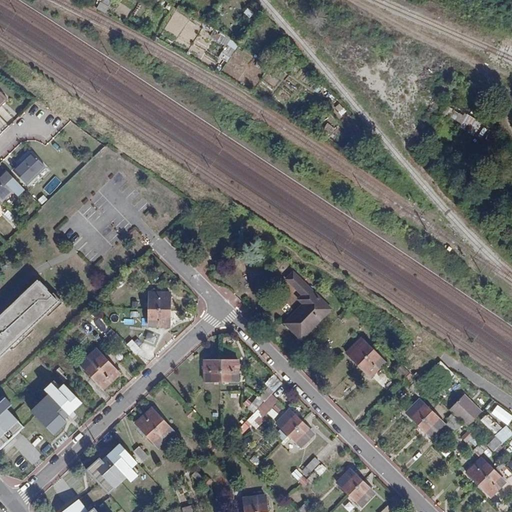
[(110,0),(101,0),(96,8),(105,13),(112,1),(110,0)]
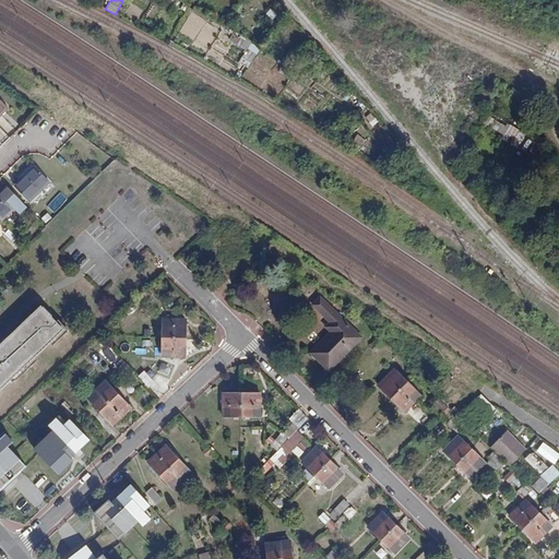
[(239,62),(248,68),(260,49),(237,34),(232,42),(247,52),(239,62)]
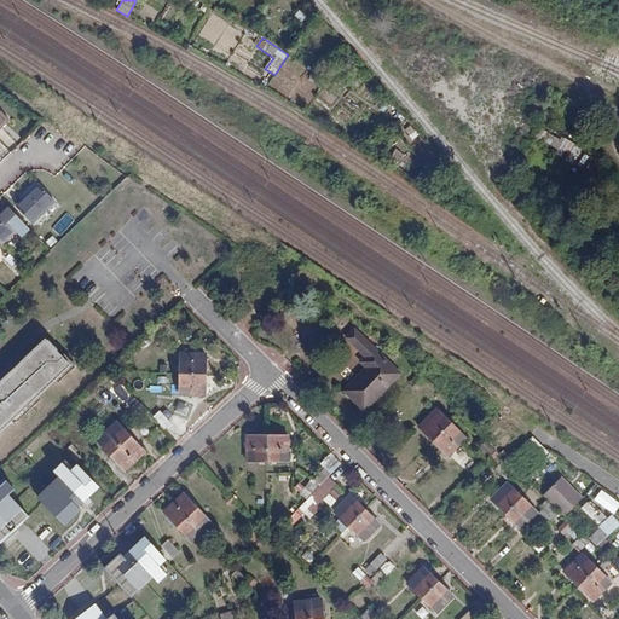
[(0,128),(10,121),(0,110),(0,128)]
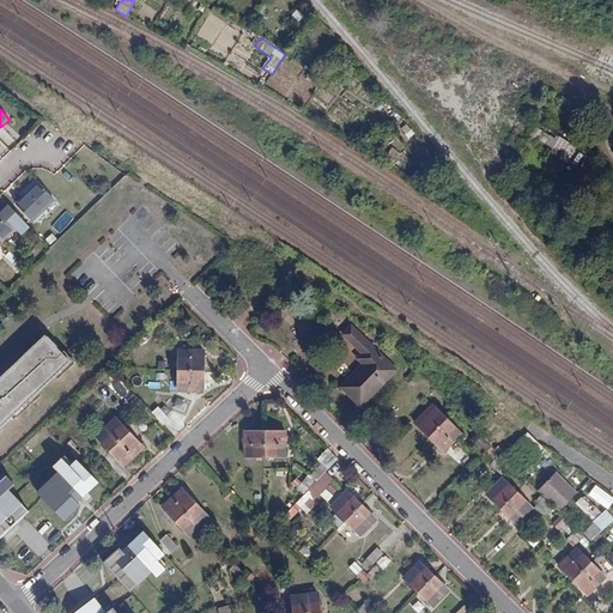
[(545,131),(538,143),(568,161),(575,149),(545,131)]
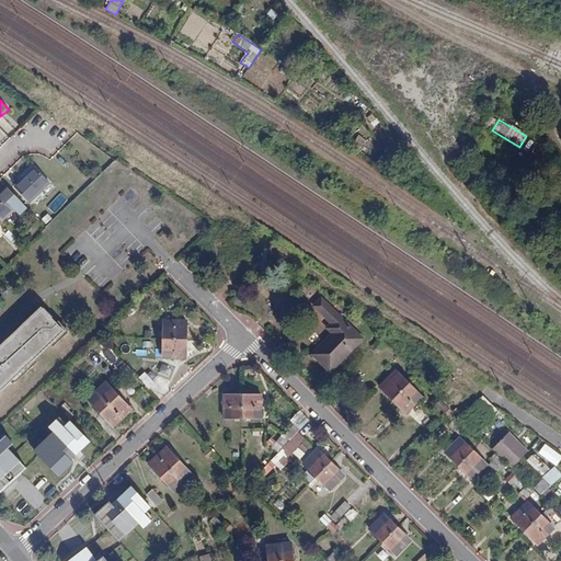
[(34,169),(14,189),(21,196),(25,192),(41,176),(34,169)]
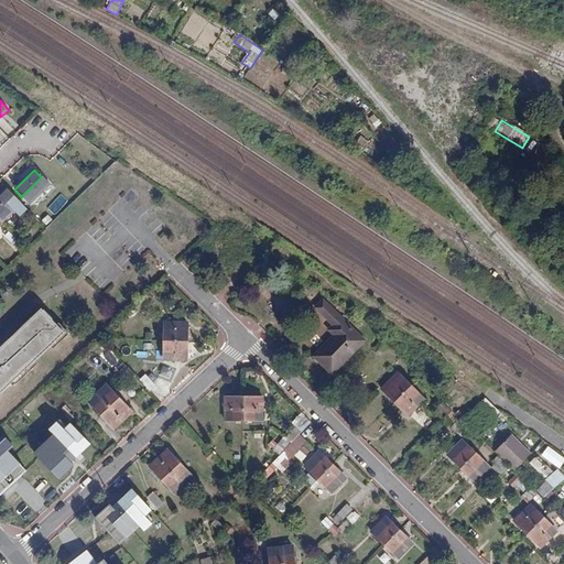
[(29,205),(50,185),(41,177),(25,193),(21,197),(29,205)]
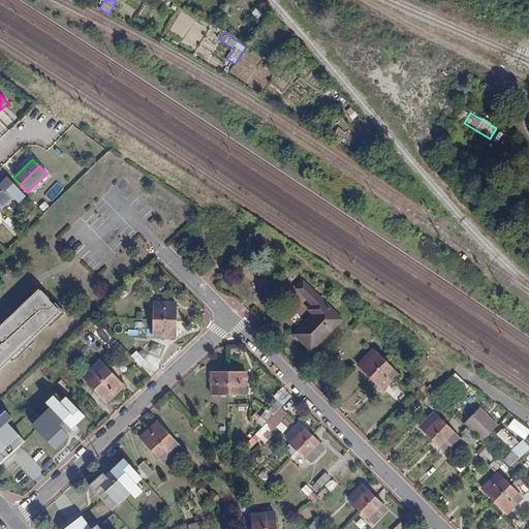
[(3,185),(1,183),(0,183),(0,203),(17,188),(8,180),(3,185)]
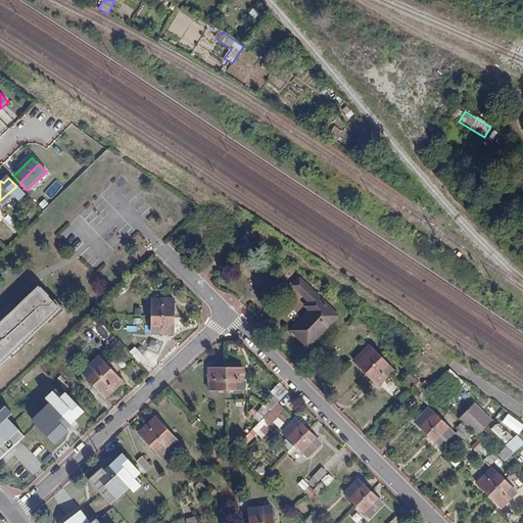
[(13,194),(19,189),(16,186),(0,200),(0,205),(2,207),(15,195),(13,194)]
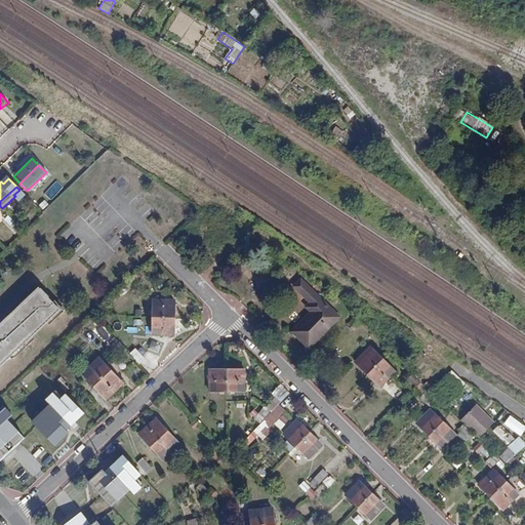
[(134,288),(144,280),(137,274),(118,291),(122,295),(131,285),(134,288)]
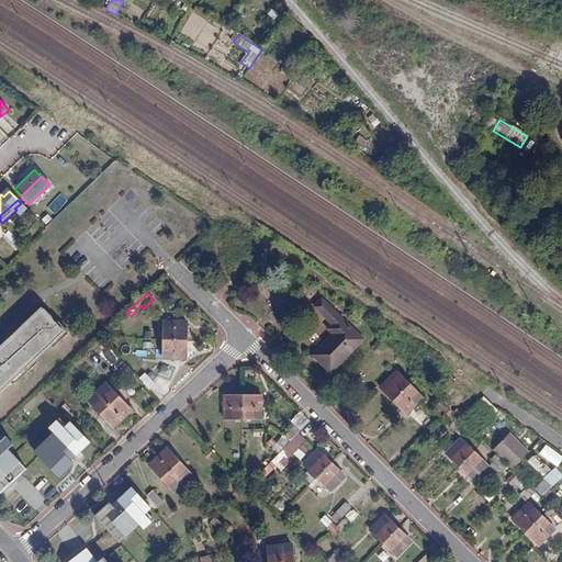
[(312,356),(330,373),(363,340),(321,300),(314,307),(333,325),(327,329),(333,335),(312,356)]
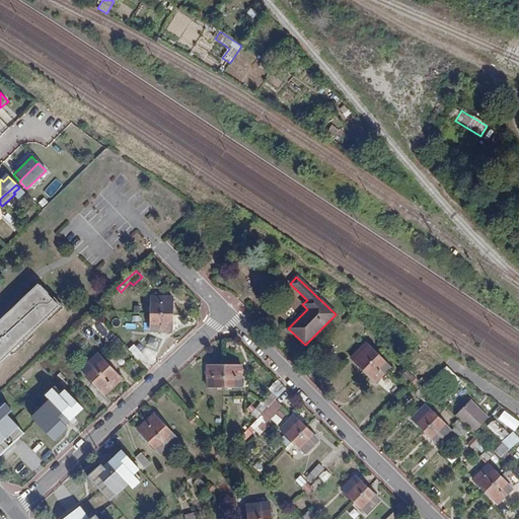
[(0,338),(48,293),(41,286),(0,322),(0,338)]
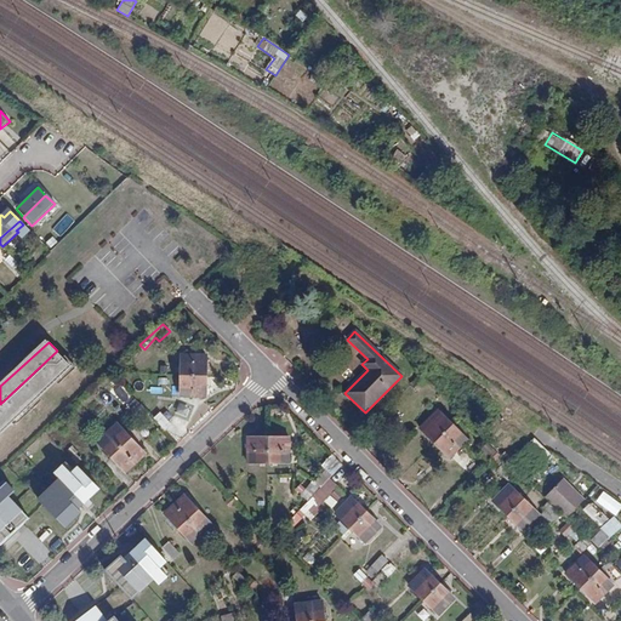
[(66,360),(57,351),(0,404),(0,440),(0,434),(12,423),(16,427),(44,402),(40,398),(57,383),(61,387),(79,370),(68,358),(66,360)]
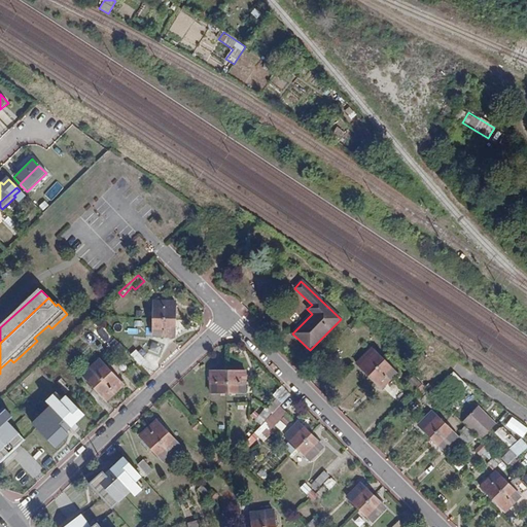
[(175,302),(153,302),(152,318),(174,319),(175,302)]
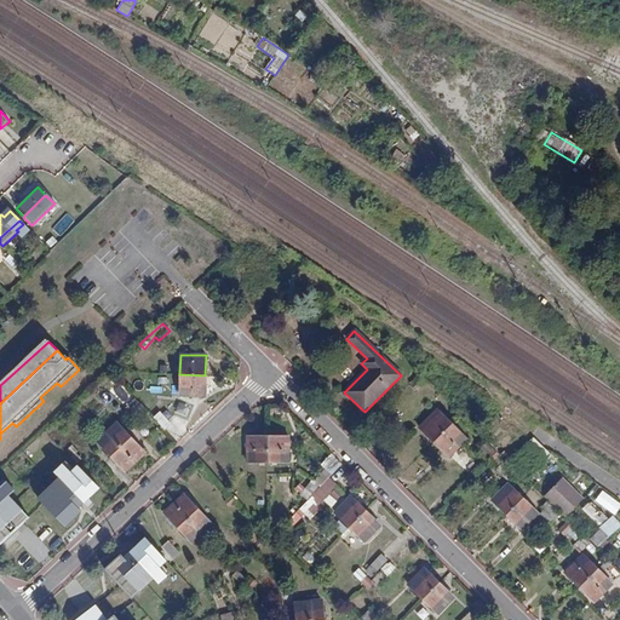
[(179,396),(205,397),(205,375),(179,374),(179,396)]
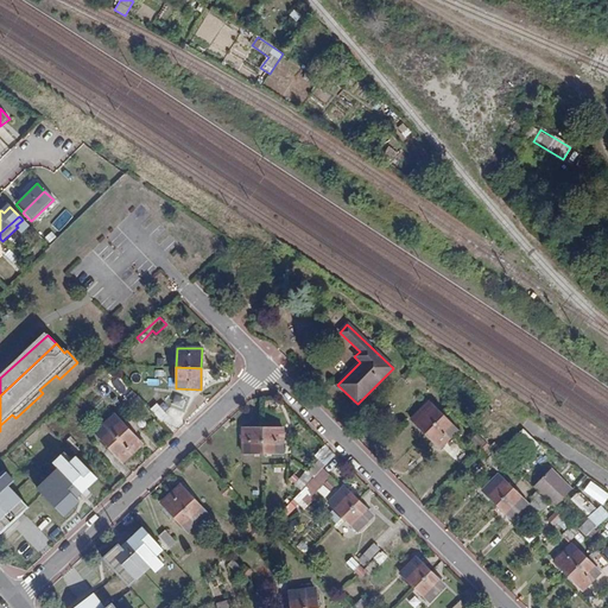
[(400,377),(405,381),(413,372),(410,368),(400,377)]
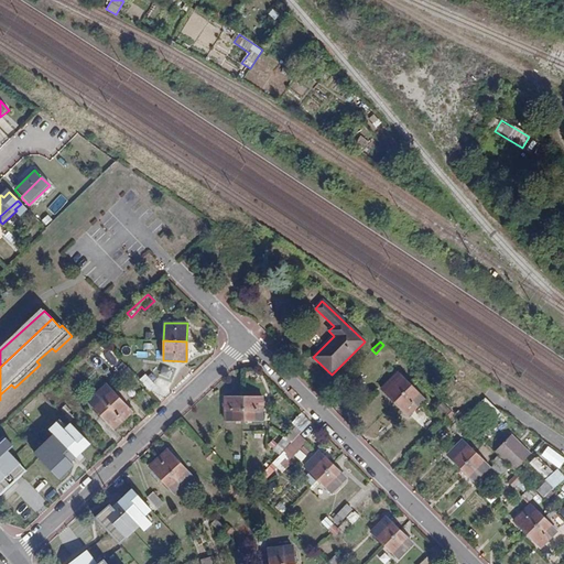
[(380,357),(388,349),(383,345),(376,354),(380,357)]
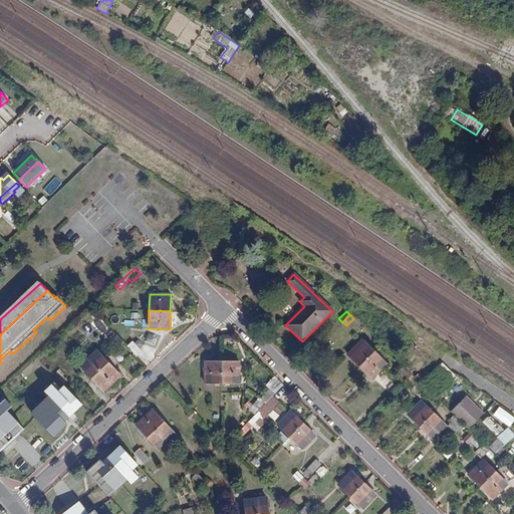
[(103,319),(95,321),(99,334),(107,332),(103,319)]
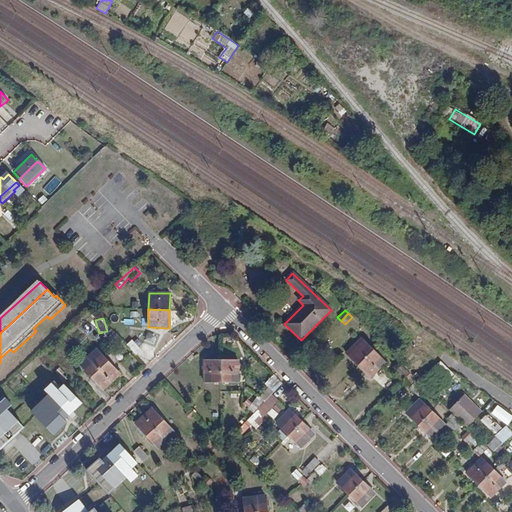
[(348,333),(359,336),(363,340),(369,334),(363,328),(350,325),(348,333)]
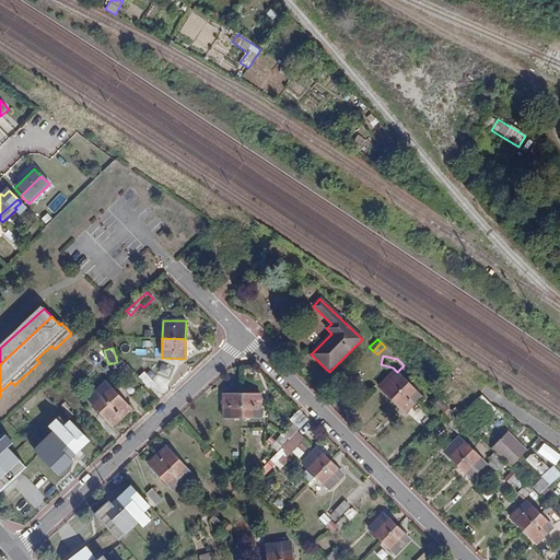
[(135,366),(127,359),(124,362),(131,370),(135,366)]
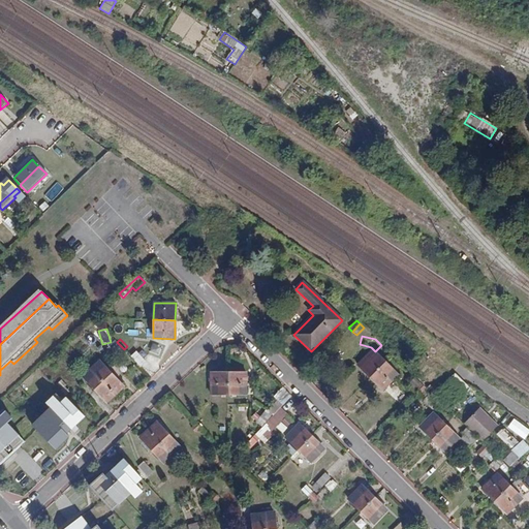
[(121,352),(124,349),(117,342),(114,344),(121,352)]
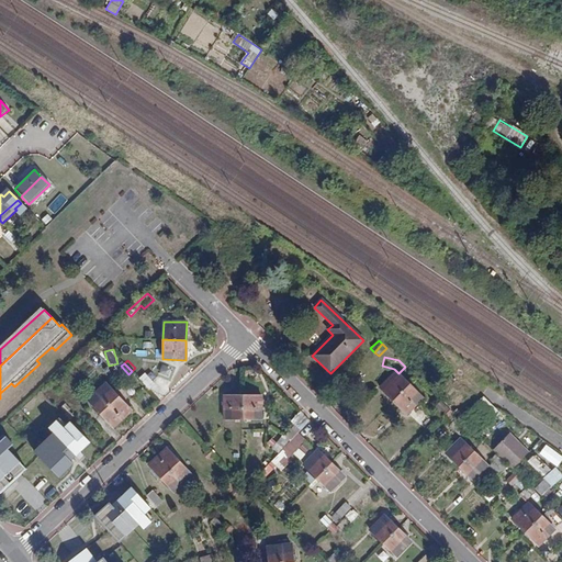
[(380,389),(393,402),(408,385),(395,372),(380,389)]
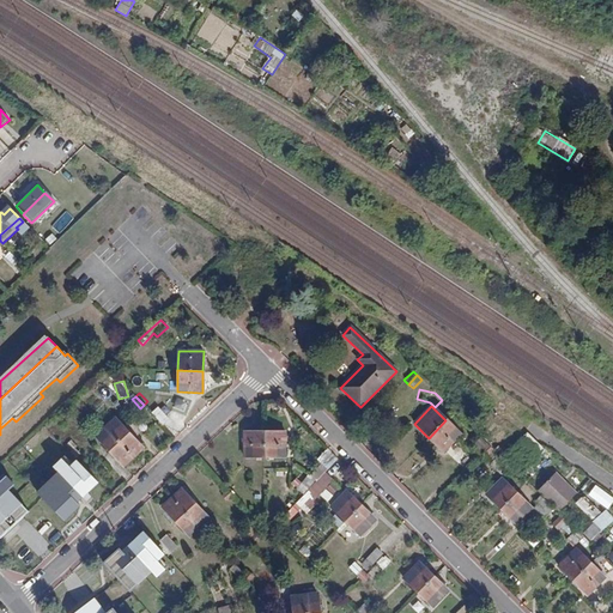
[(158,407),(152,413),(163,426),(169,419),(158,407)]
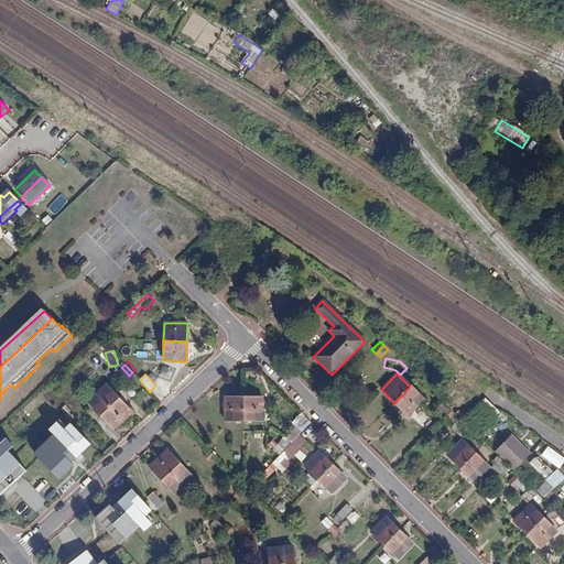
[(132,412),(106,384),(97,393),(122,421),(132,412)]
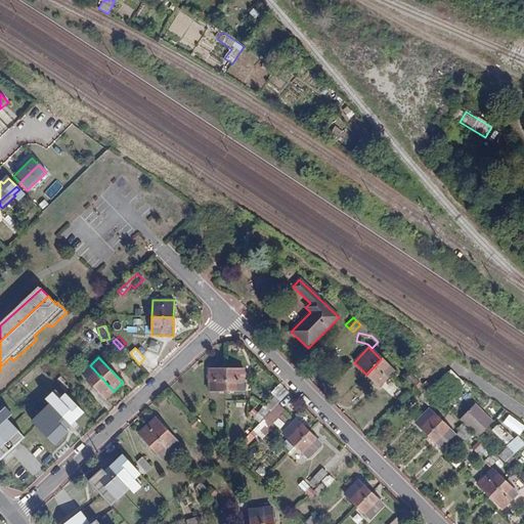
[(379,387),(394,373),(381,359),(366,375),(379,387)]
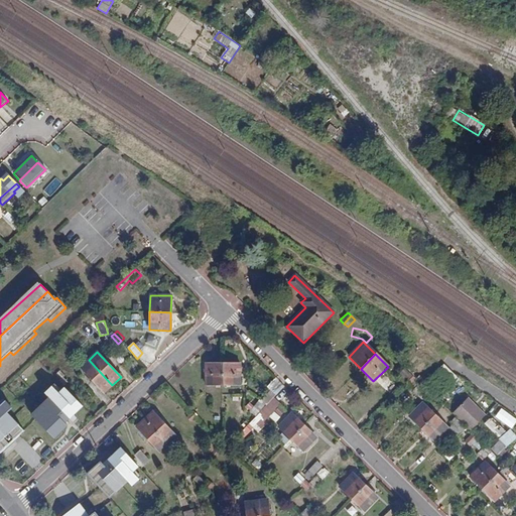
[(104,392),(112,385),(89,360),(81,367),(104,392)]
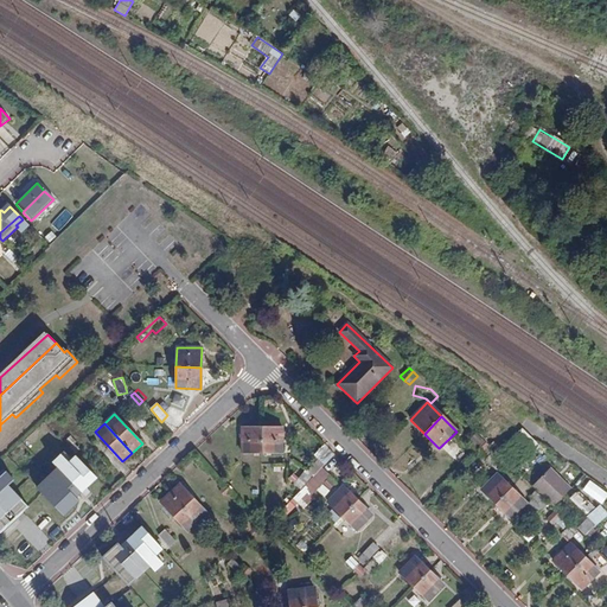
[(241,453),(262,453),(263,429),(241,428),(241,453)]
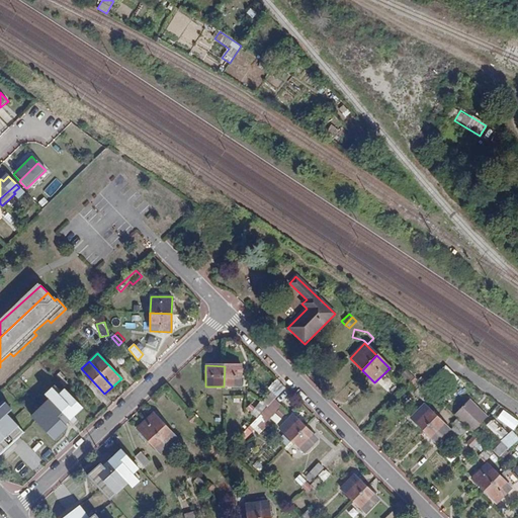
[(241,386),(242,366),(225,366),(224,386),(241,386)]
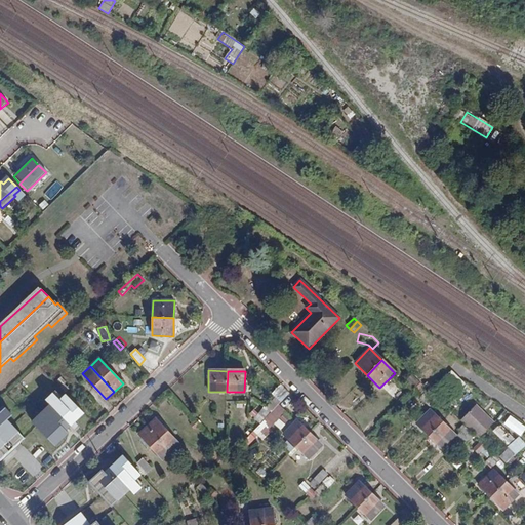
[(410,388),(413,391),(421,382),(418,380),(410,388)]
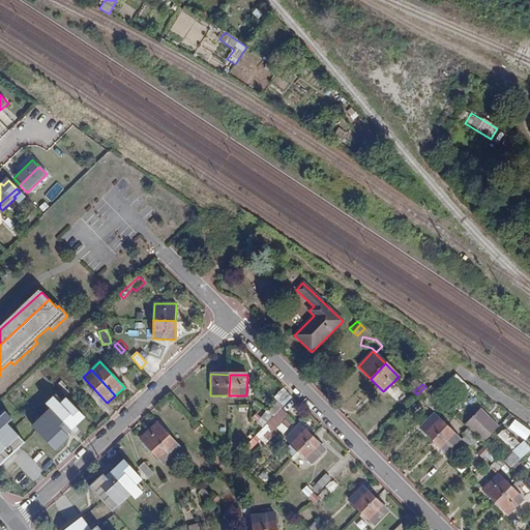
[(420,396),(428,388),(425,386),(417,394),(420,396)]
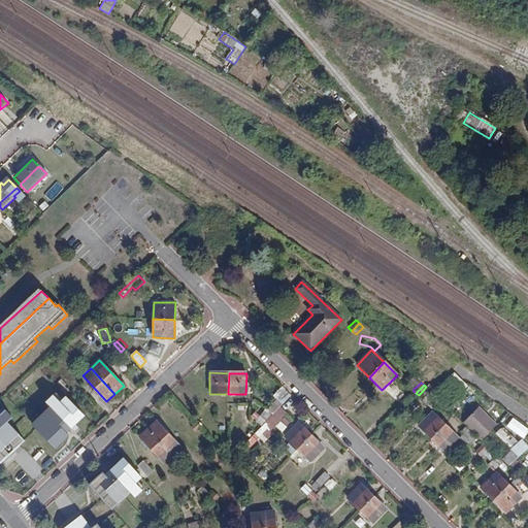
[(72,395),(65,388),(61,392),(67,398),(68,399),(72,395)]
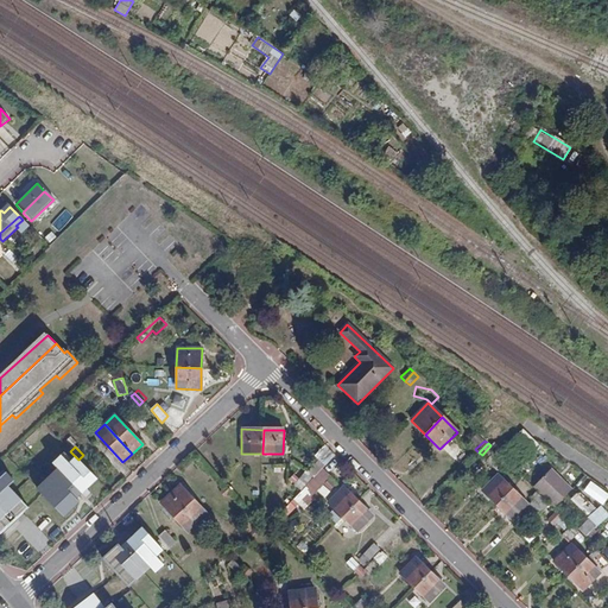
[(87,491),(97,480),(77,458),(74,462),(67,455),(56,464),(61,469),(39,488),(64,515),(80,501),(77,499),(82,494),(86,498),(89,493),(87,491)]
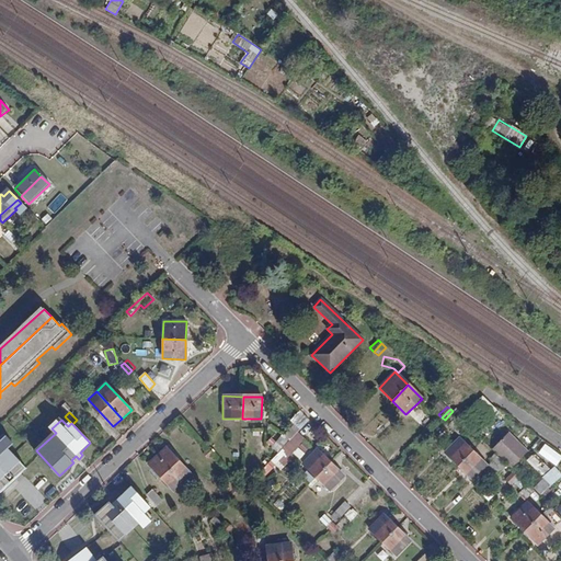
[(289,442),(295,435),(300,431),(294,424),(283,435),(289,442)]
